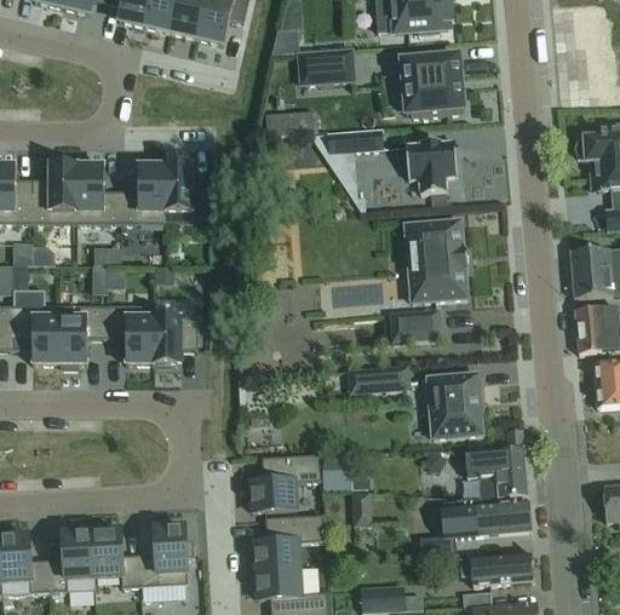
[(63,0),(62,9),(90,15),(93,1),(107,4),(108,0),(63,0)]
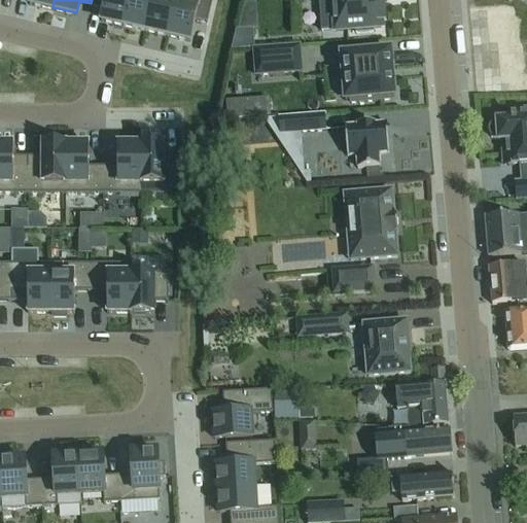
[(92,0),(91,3),(103,6),(101,19),(123,24),(128,0),(92,0)]
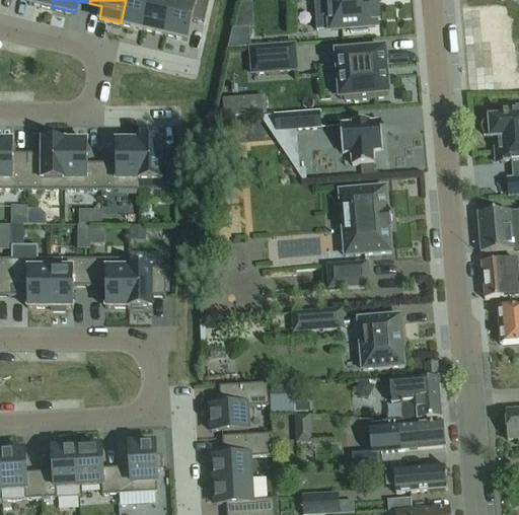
[(126,0),(121,23),(143,28),(148,0),(126,0)]
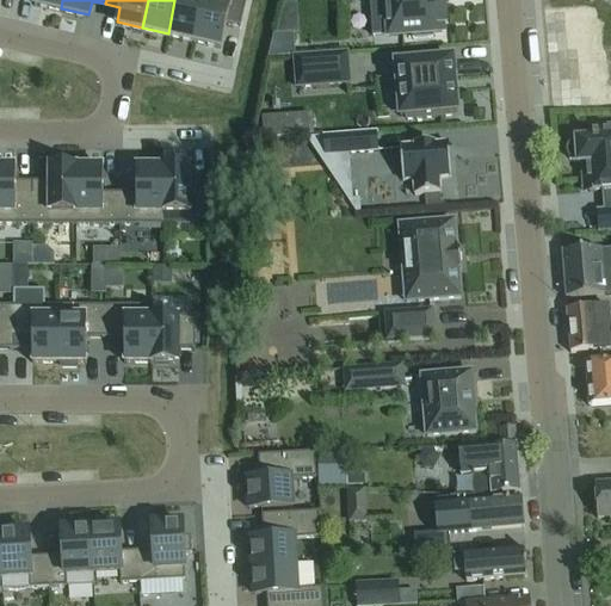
[(174,0),(168,33),(192,39),(202,0),(174,0)]
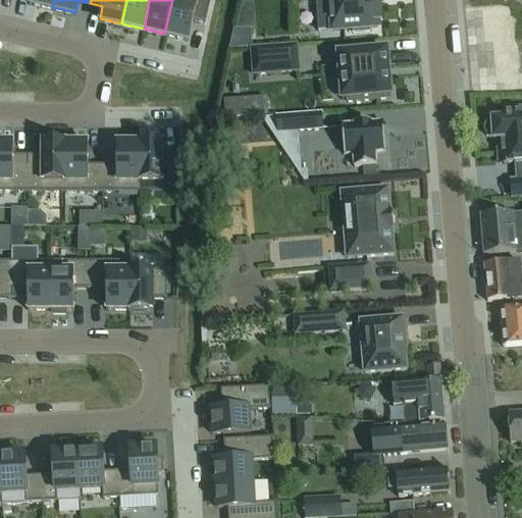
[(172,0),(164,34),(188,39),(192,17),(204,19),(208,0),(195,0),(195,2),(187,0),(172,0)]
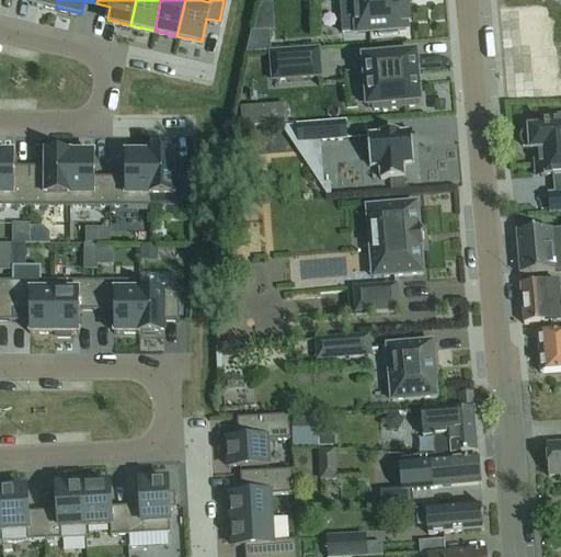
[(408,20),(407,0),(339,0),(342,30),(377,27),(377,33),(397,31),(396,26),(404,25),(404,20),(408,20)]
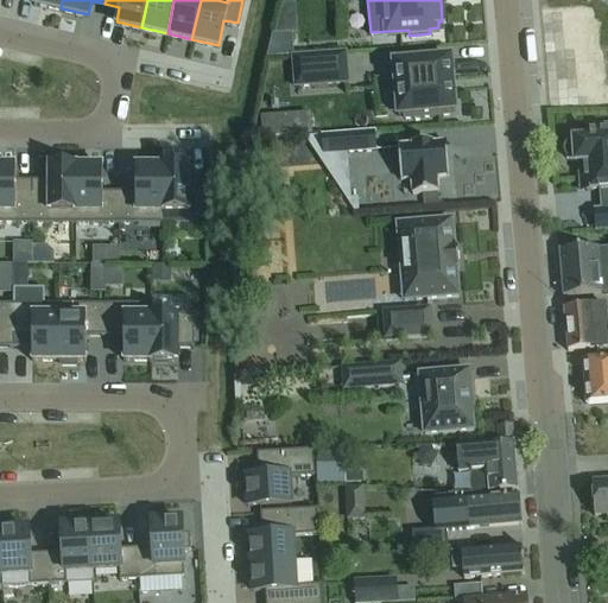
[(272,31),(266,55),(292,52),(290,30),(273,31),(272,31)]
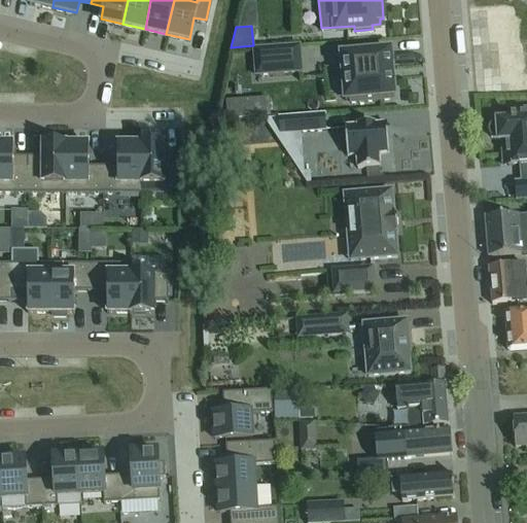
[(253,45),(255,72),(301,69),(299,42),(253,45)]
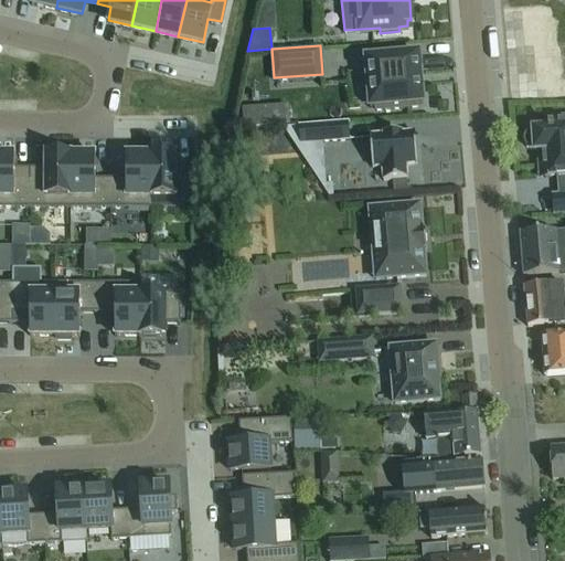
[(422,101),(418,51),(365,55),(369,105),(375,104),(375,107),(416,104),(416,101),(422,101)]
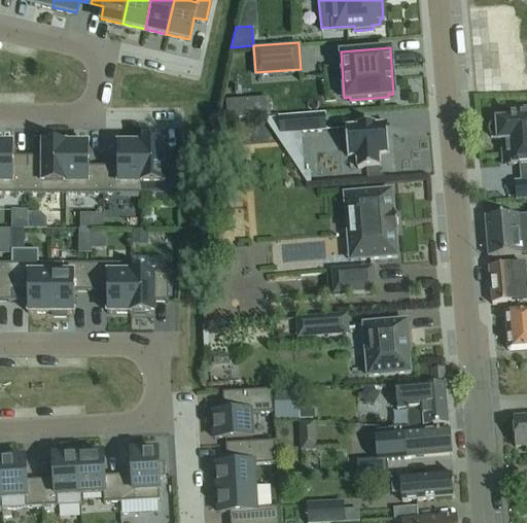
[(236,99),(224,100),(225,116),(238,115),(236,99)]
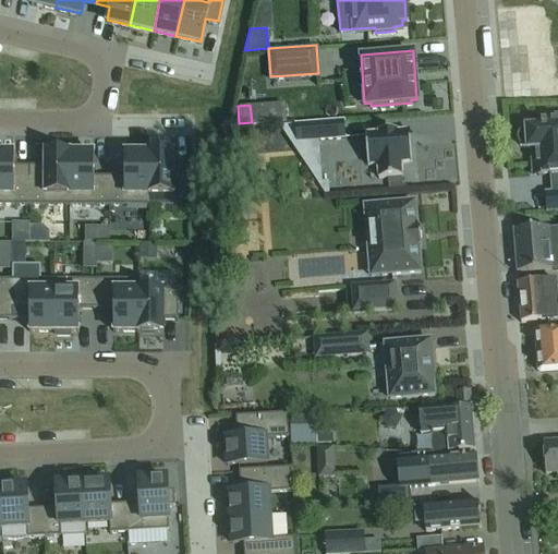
[(293,139),(344,135),(342,118),(292,122),(293,139)]
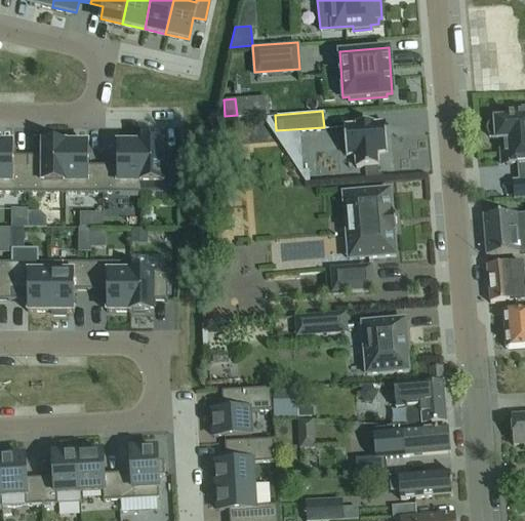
[(499,137),(500,153),(505,152),(506,162),(516,161),(517,163),(524,162),(524,115),(515,116),(513,116),(513,114),(508,114),(509,116),(494,117),(494,119),(489,120),(486,124),(486,128),(487,132),(491,135),(495,136),(495,137),(499,137)]
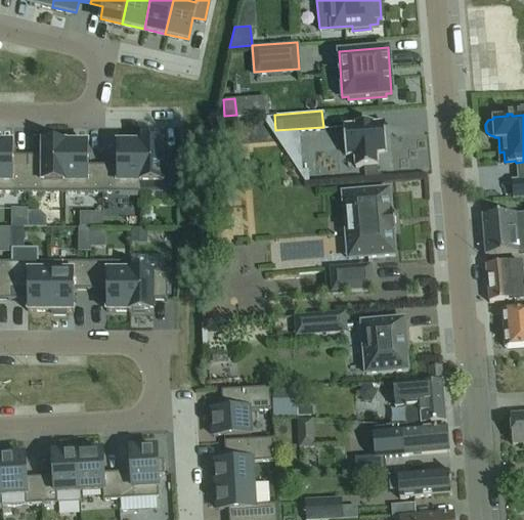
[(352,122),(342,123),(344,152),(354,152),(355,164),(363,164),(364,177),(378,176),(376,149),(386,148),(384,120),(372,121),(372,119),(354,120),(354,122),(352,122)]
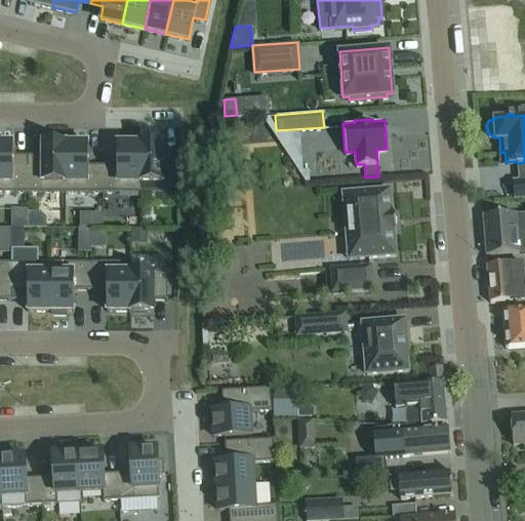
[(12,142),(0,141),(0,190),(27,191),(27,163),(26,163),(12,163),(12,142)]
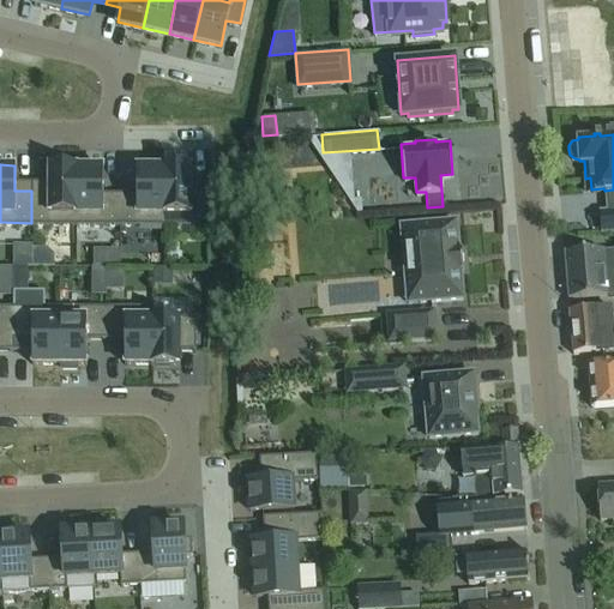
[(48,179),(30,179),(30,191),(31,191),(31,223),(76,223),(76,166),(77,166),(77,164),(48,164),(48,179)]
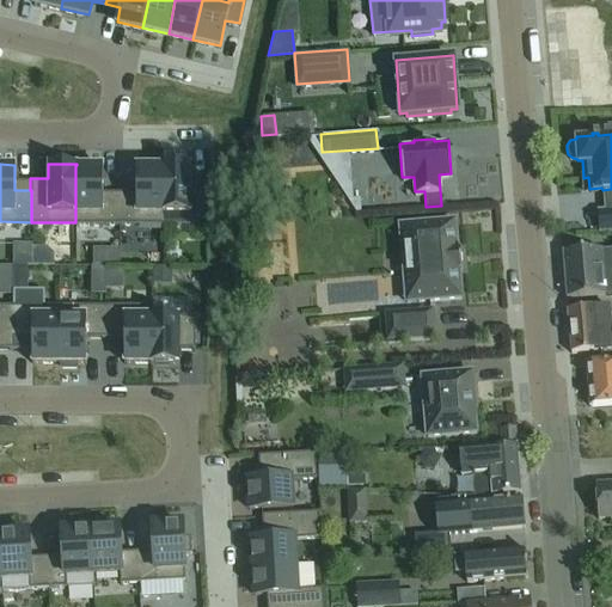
[(190,164),(161,164),(161,165),(163,165),(163,222),(207,222),(207,190),(190,190),(190,164)]
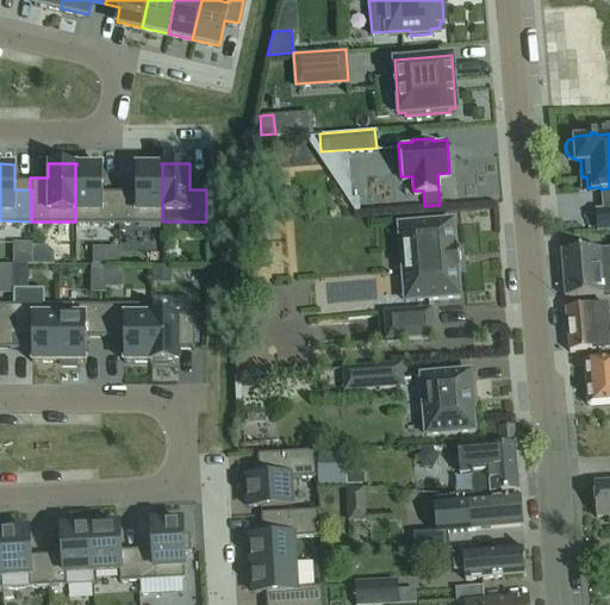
[(76,164),(75,164),(75,222),(118,222),(118,189),(101,189),(101,164),(76,164)]
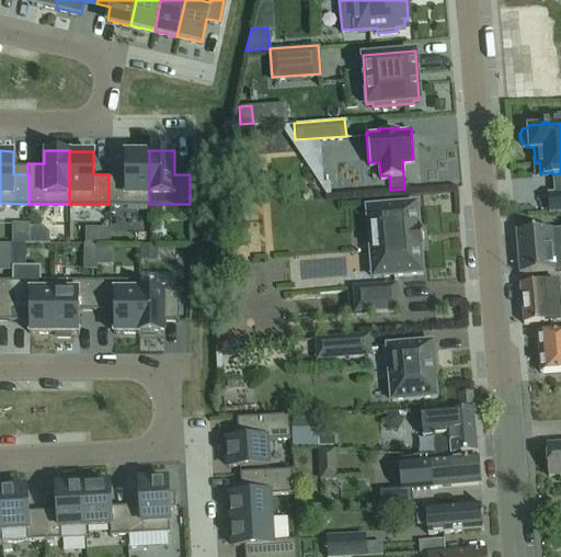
[(124,174),(109,174),(109,204),(149,204),(149,151),(148,151),(124,151),(124,174)]
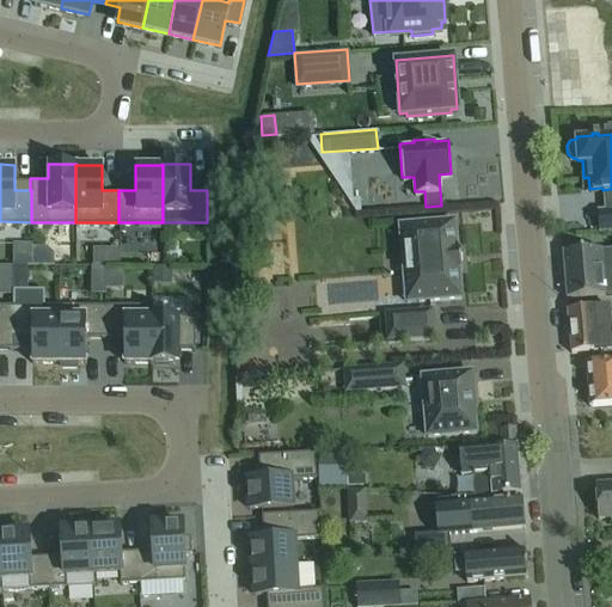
[(611,208),(599,209),(600,228),(601,228),(601,231),(611,230),(611,208)]
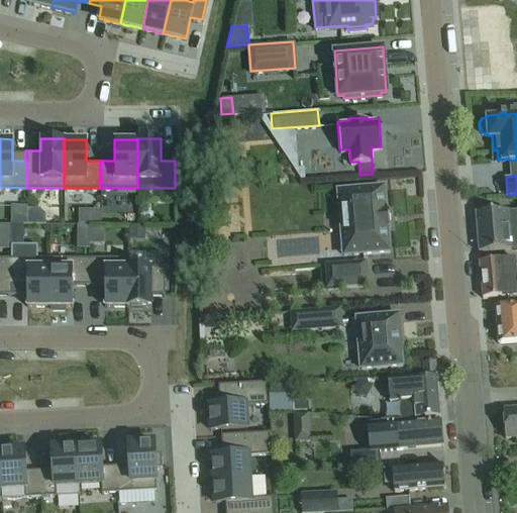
[(338,188),(337,189),(337,190),(338,207),(340,229),(342,251),(342,252),(344,252),(352,252),(388,249),(387,225),(389,225),(388,208),(385,208),(383,185),(346,188),(338,188)]
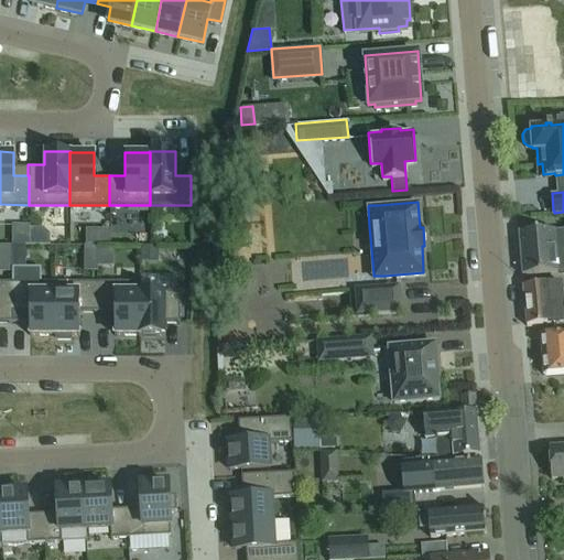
[(556,270),(556,269),(563,268),(563,226),(552,228),(552,227),(518,230),(521,273),(556,270)]
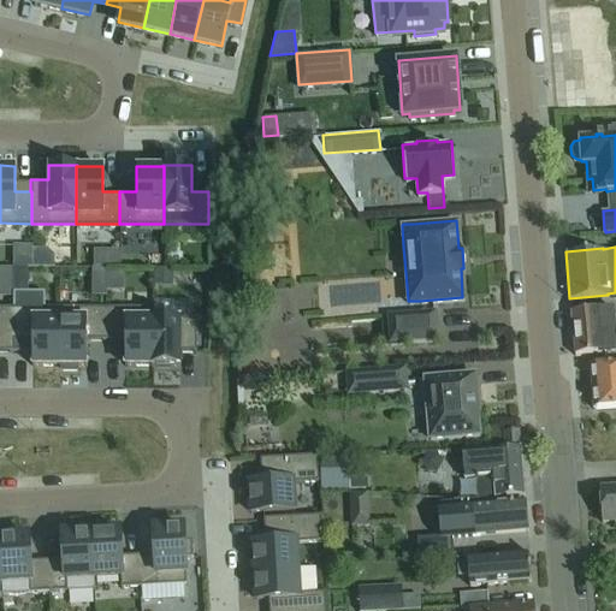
[(171,265),(152,265),(152,279),(171,279),(171,265)]
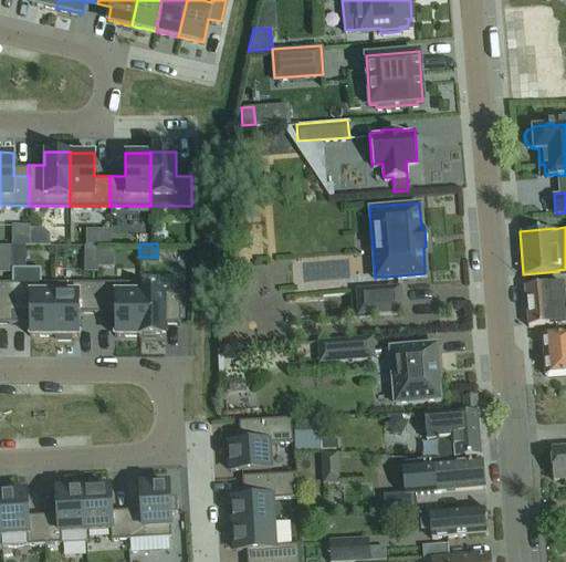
[(11,281),(0,280),(0,321),(11,322),(11,281)]
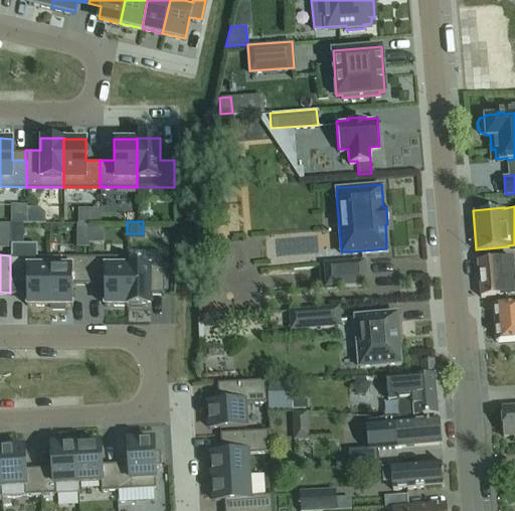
[(128,254),(88,256),(88,282),(104,282),(104,303),(126,303),(126,305),(127,305),(127,265),(128,265),(128,254)]
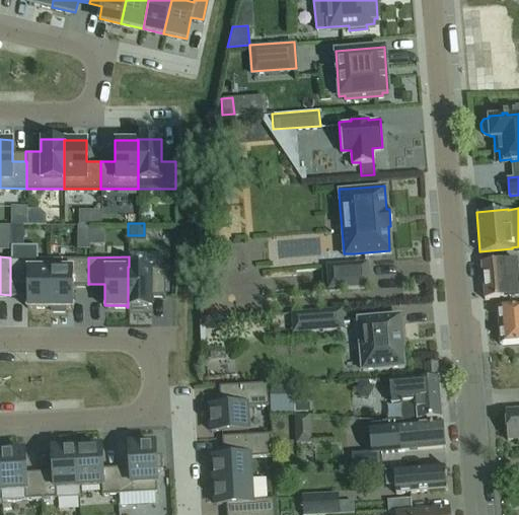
[(50,258),(10,258),(10,295),(26,295),(26,305),(50,305),(50,258)]
